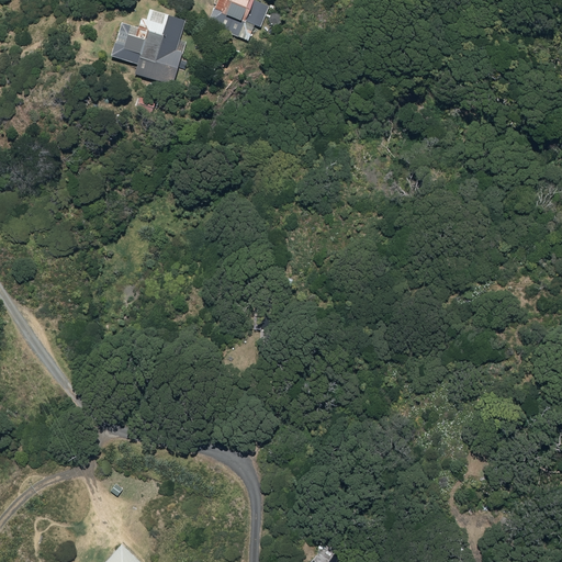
[(216,0),(206,25),(237,38),(244,22),(260,29),(269,8),(250,0),(216,0)]
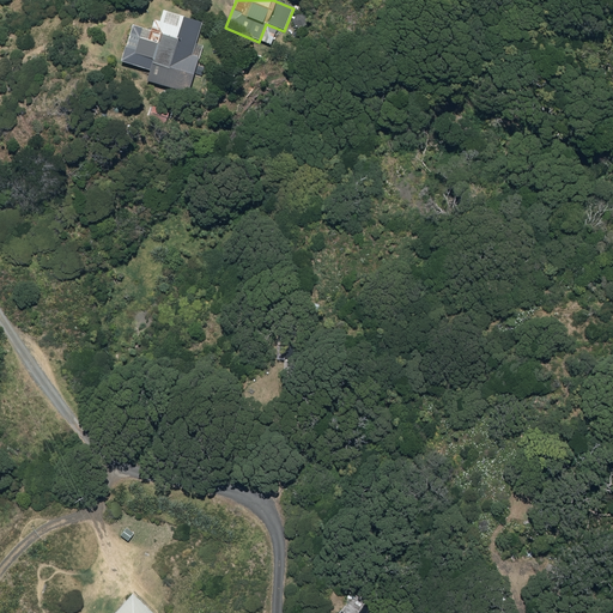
[(188,93),(198,59),(192,56),(201,23),(182,18),(180,29),(153,20),(150,30),(131,25),(120,62),(149,70),(145,82),(188,93)]
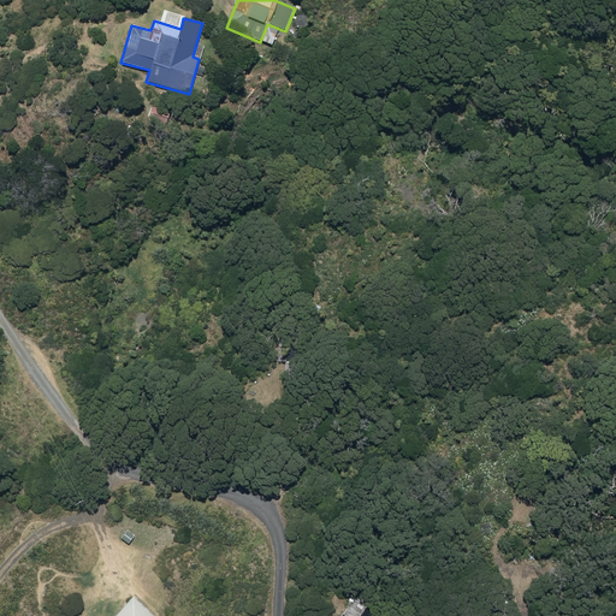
[(148,123),(165,128),(169,113),(153,108),(148,123)]
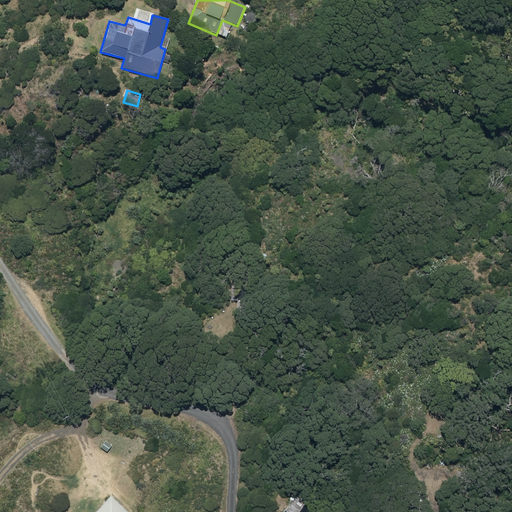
[(125,511),(110,497),(95,511),(125,511)]
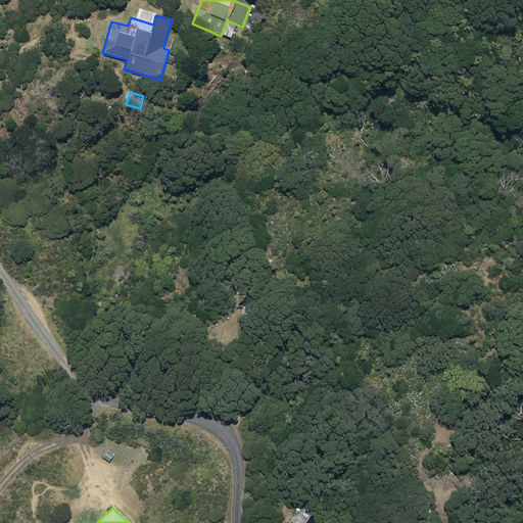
[(291,522),(289,521),(287,522),(323,522),(327,518),(314,508),(301,522),(291,522)]
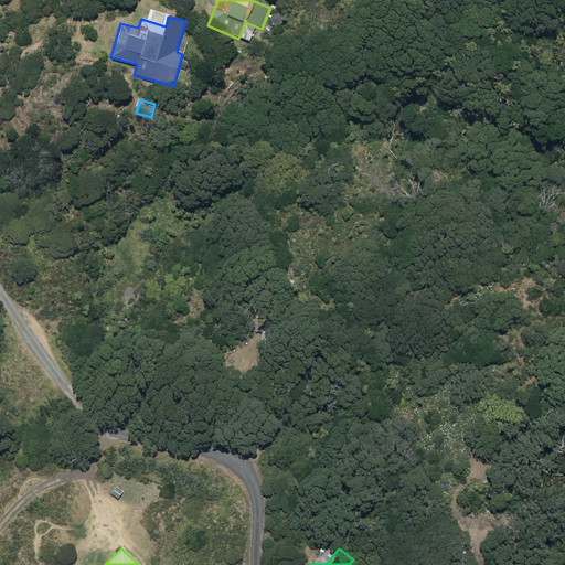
All buildings are outlined.
